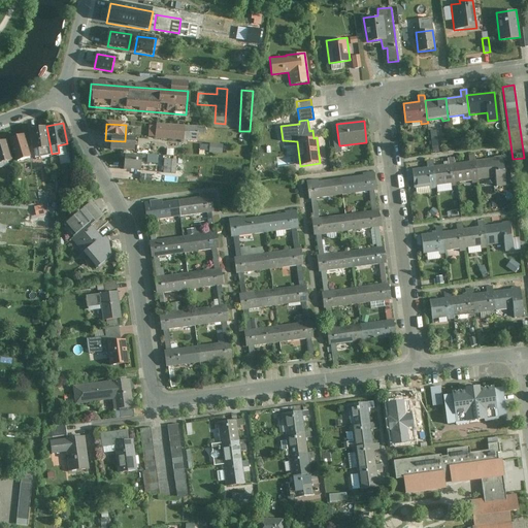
[(40,156),(52,154),(46,126),(30,129),(34,150),(39,149),(40,156)]
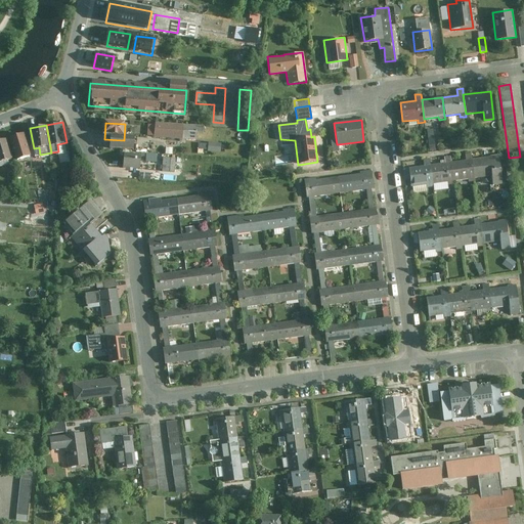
[(198,127),(157,125),(156,139),(197,142),(198,127)]
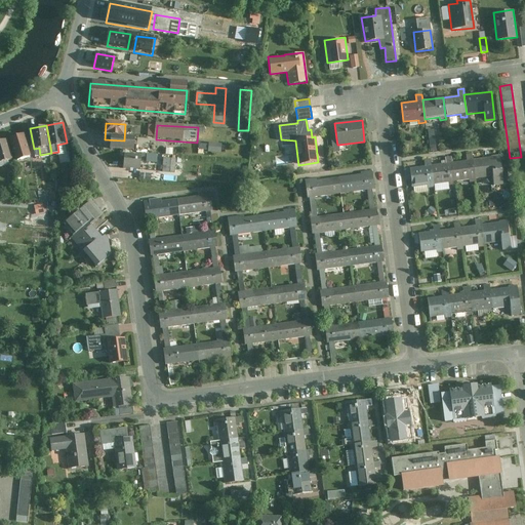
[(435,129),(428,130),(430,151),(437,151),(435,129)]
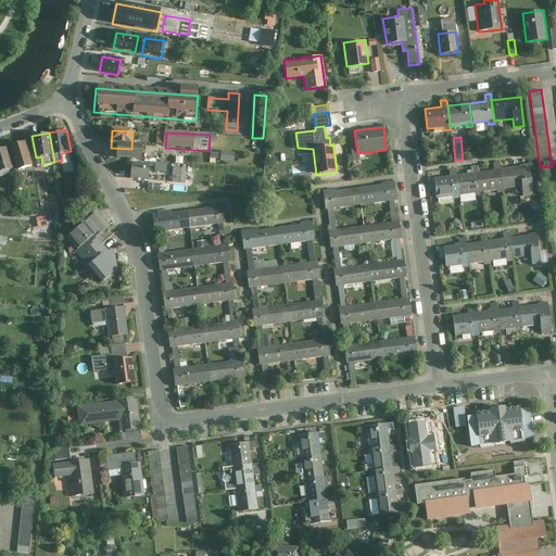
[(33,165),(25,140),(10,144),(17,169),(33,165)]
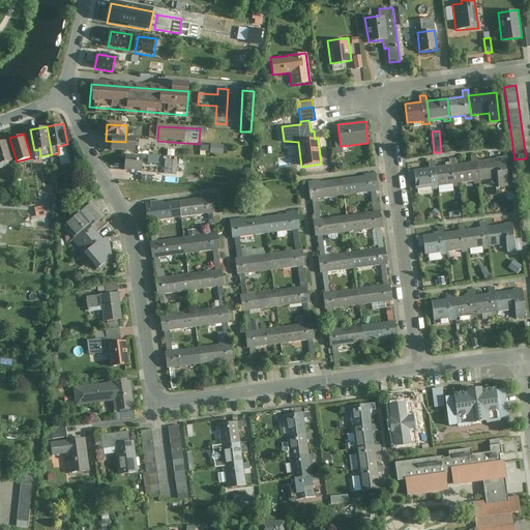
[(0,165),(12,160),(6,140),(0,141),(0,165)]
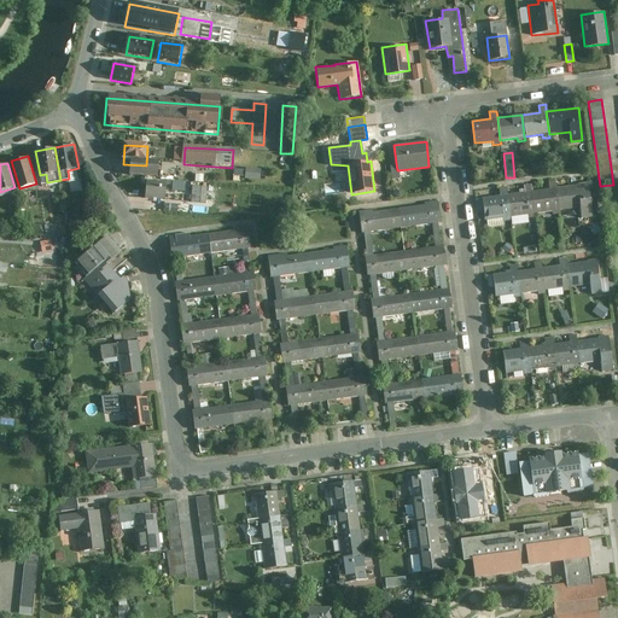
[(397,170),(396,163),(390,164),(391,180),(400,179),(398,170),(397,170)]
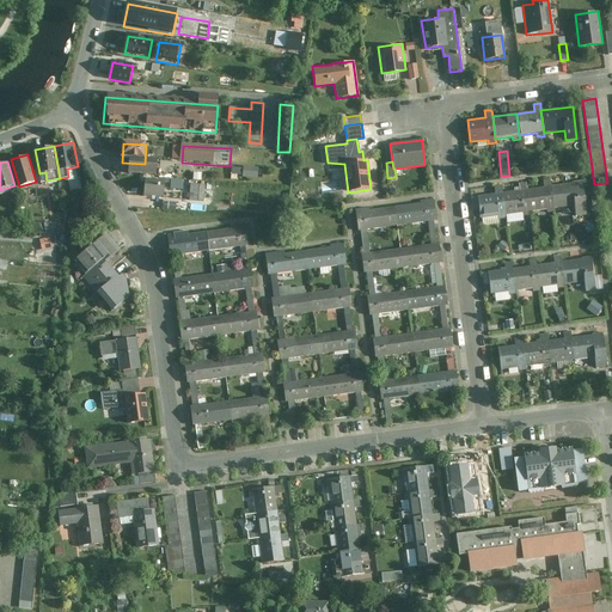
[(159,166),(132,165),(130,178),(158,179),(159,166)]
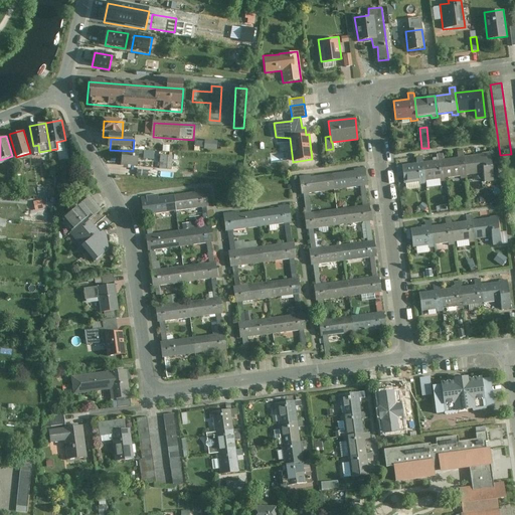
[(204,140),(204,149),(217,149),(217,140),(204,140)]
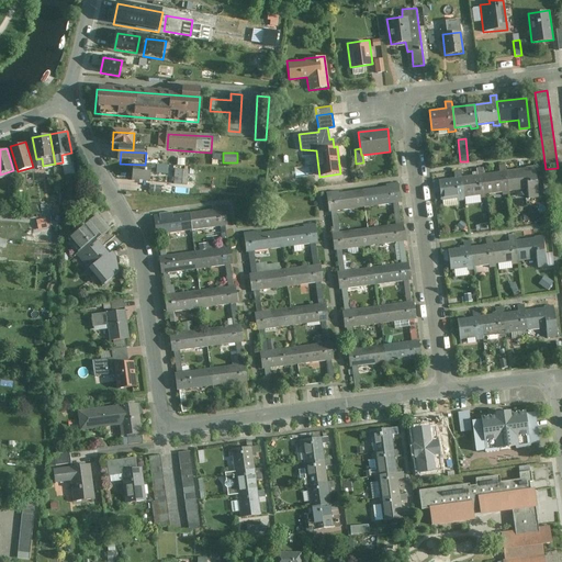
[(499,172),(484,173),(486,194),(502,192),(502,195),(509,194),(509,191),(506,171),(506,165),(498,165),(499,172)]
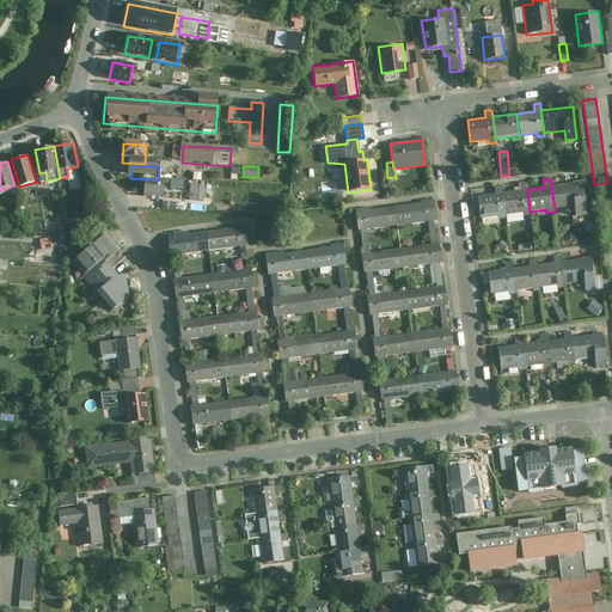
[(166,183),(146,182),(145,200),(165,200),(166,183)]
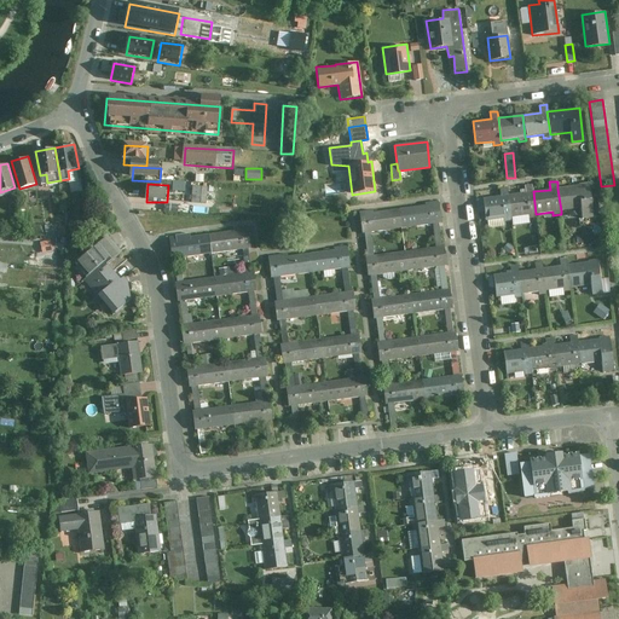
[(508,195),(512,217),(528,215),(528,219),(537,218),(536,214),(533,191),(532,184),(525,185),(526,192),(508,195)]
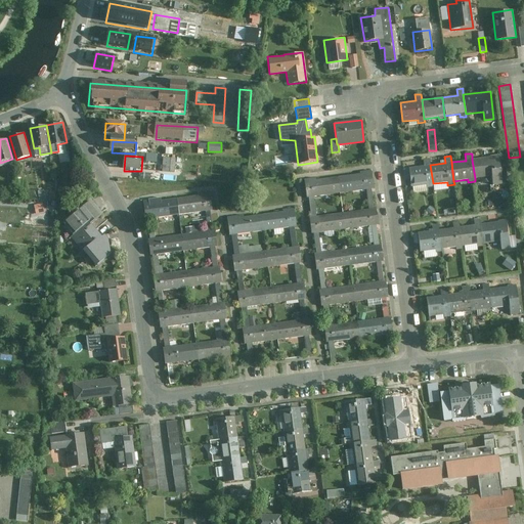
[(472,160),(475,178),(492,176),(492,185),(503,184),(499,157),(472,160)]
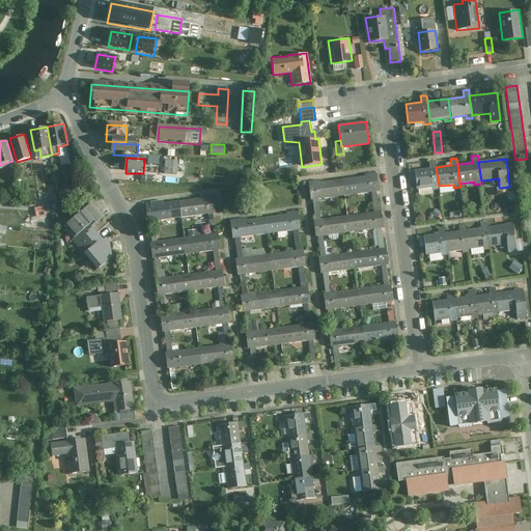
[(429,168),(414,170),(416,189),(432,187),(432,190),(439,189),(439,186),(436,167),(436,161),(428,161),(429,168)]
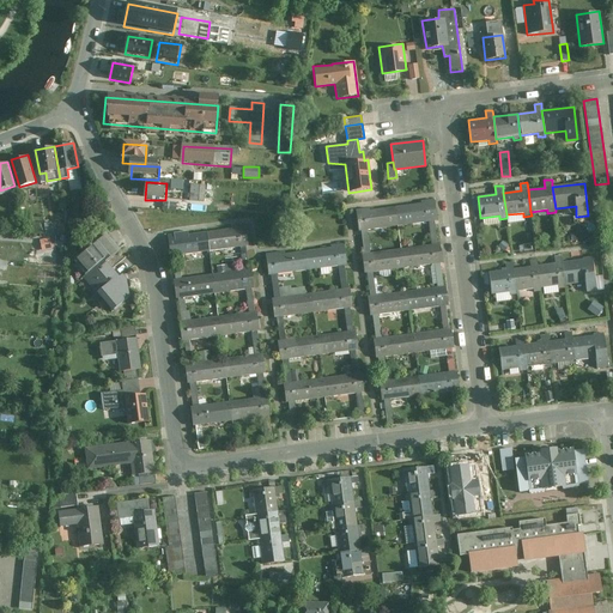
[(205,204),(206,188),(192,187),(190,202),(205,204)]
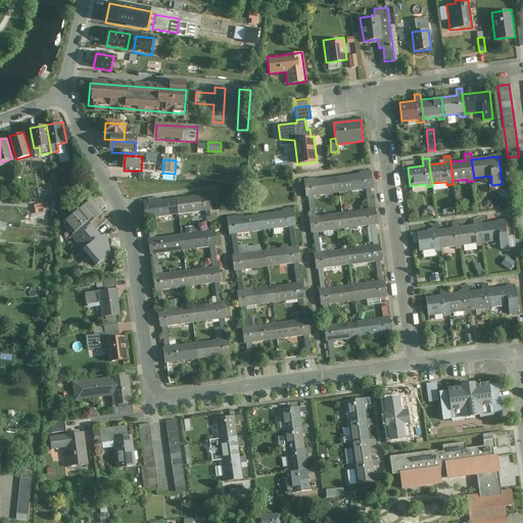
[(89,177),(85,170),(78,174),(82,181),(89,177)]
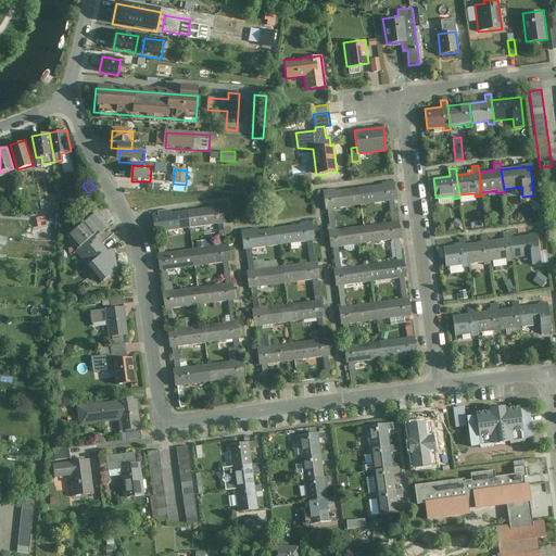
[(393,182),(358,188),(361,204),(395,200),(393,182)]
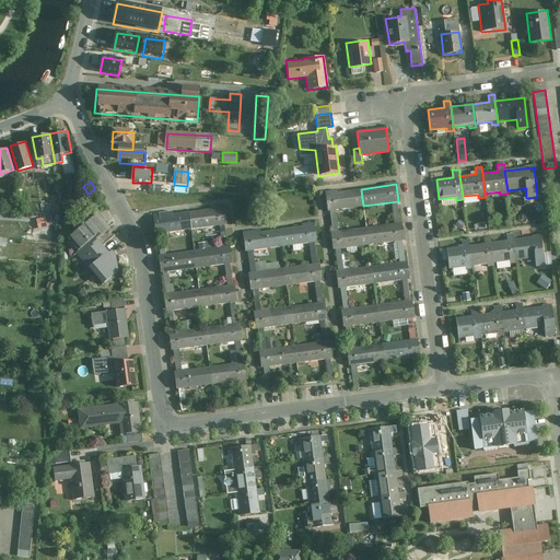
[(325,194),(327,211),(363,206),(361,189),(325,194)]
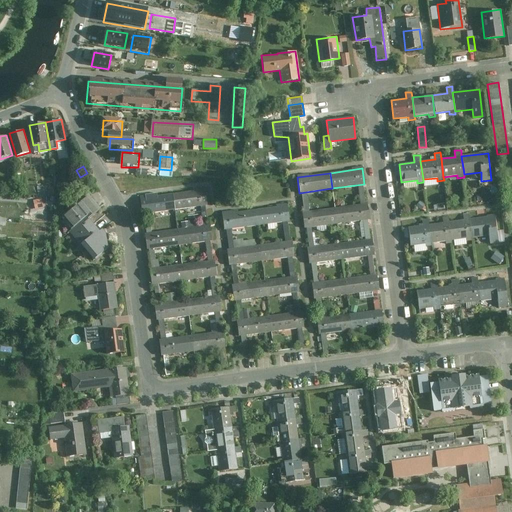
[(69,187),(58,190),(60,195),(71,192),(69,187)]
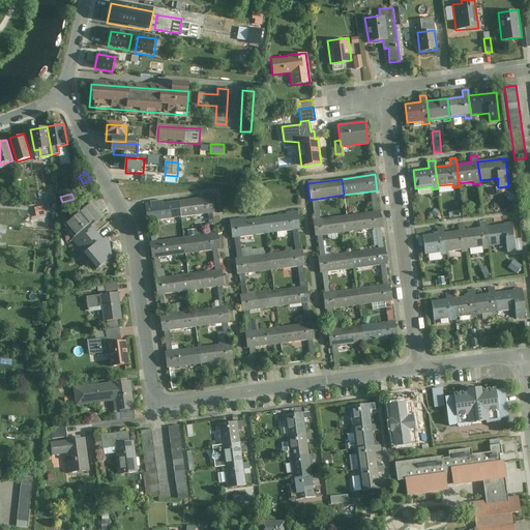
[(179,200),(181,216),(215,212),(213,196),(179,200)]
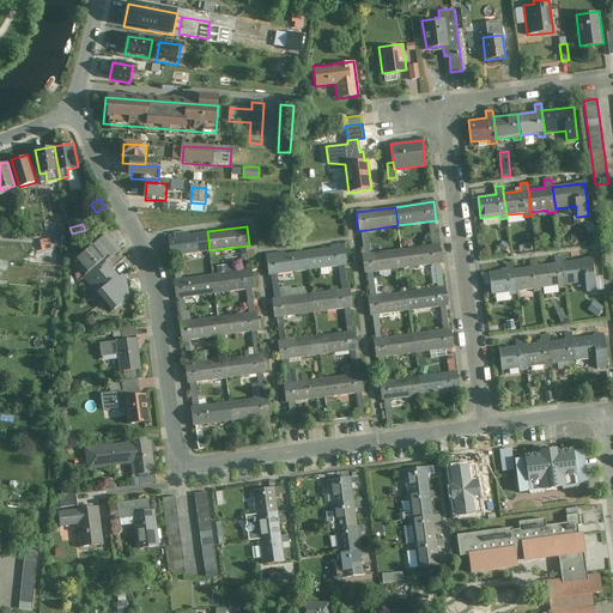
[(210,250),(207,231),(168,236),(170,256),(210,250)]
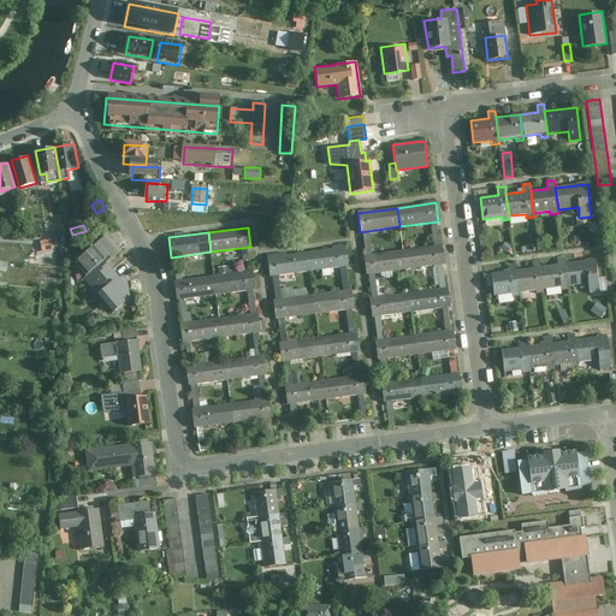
[(77,260),(89,273),(106,261),(120,250),(107,235),(77,260)]
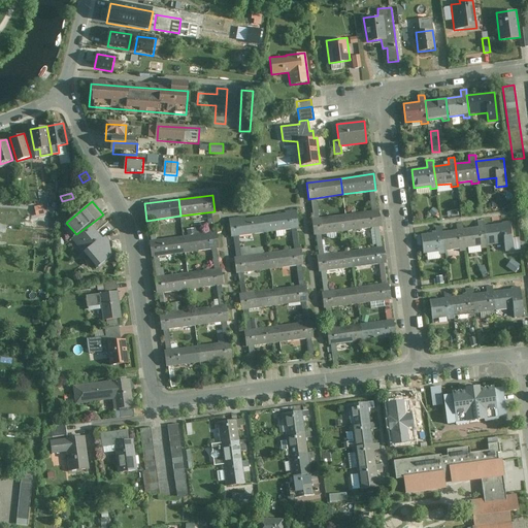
[(380,210),(345,215),(348,231),(382,227),(380,210)]
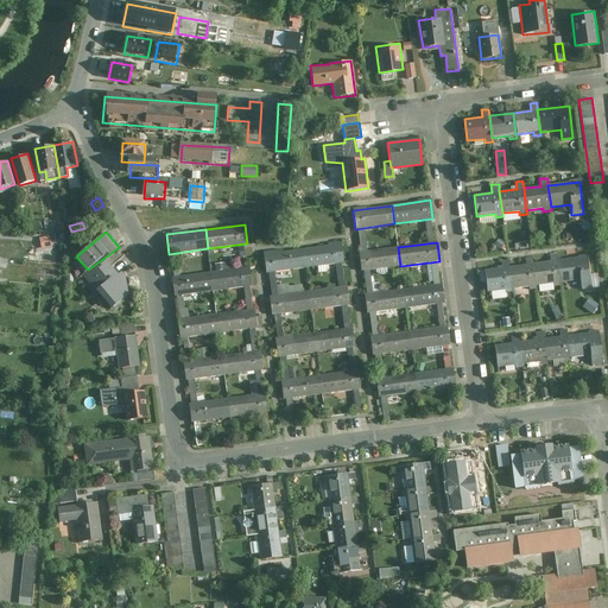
[(341,245),(303,248),(305,268),(343,264),(341,245)]
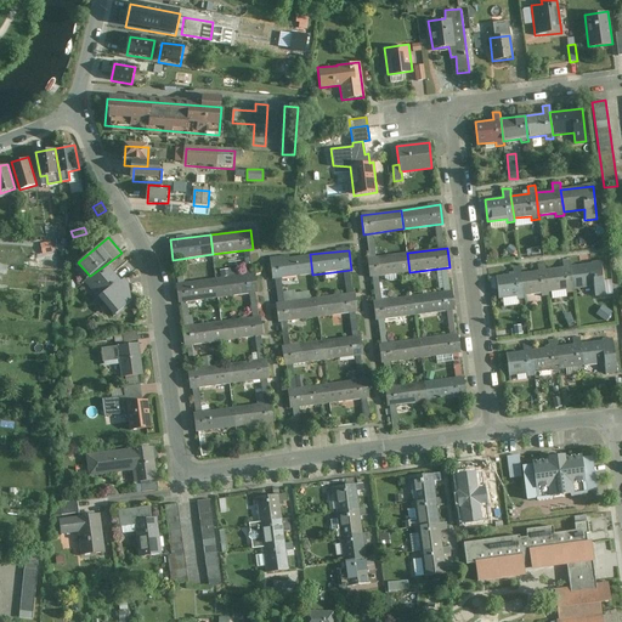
[(367,258),(369,277),(410,272),(407,253),(367,258)]
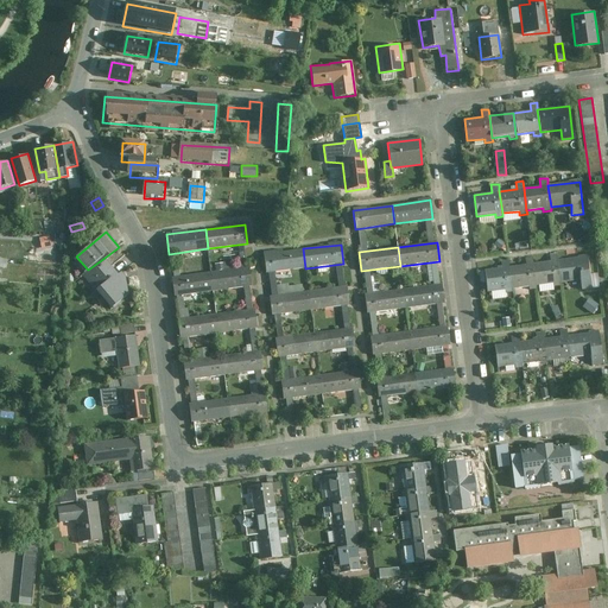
[(264,254),(266,273),(305,268),(303,248),(264,254)]
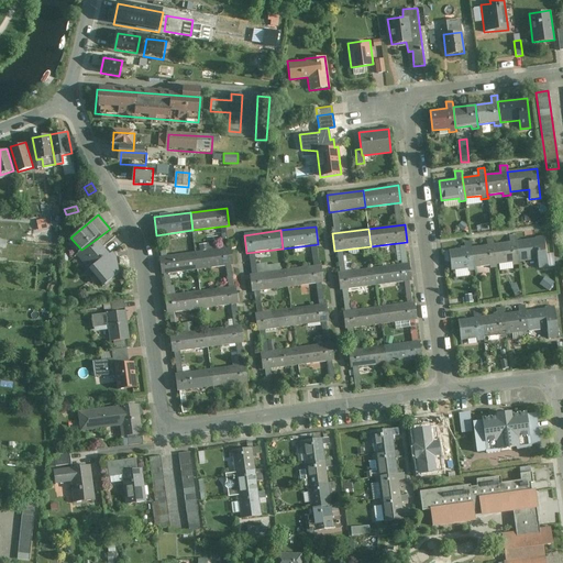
[(509,241),(494,243),(497,264),(512,262),(514,265),(520,264),(519,261),(517,240),(516,234),(509,235),(509,241)]
